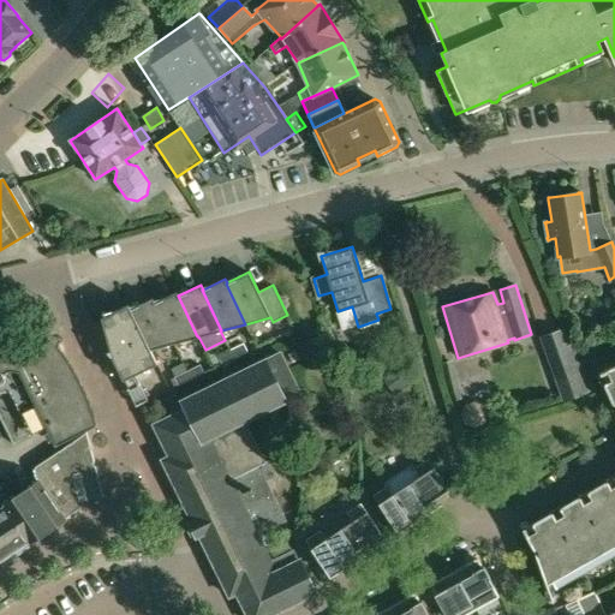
[(154,303),(173,344),(197,336),(178,296),(177,292),(154,303)]
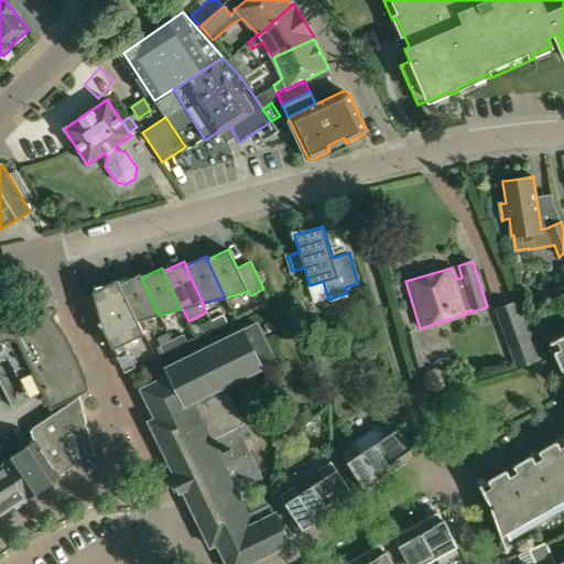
[(119,283),(118,283),(137,321),(138,321),(159,315),(141,278),(140,273),(119,283)]
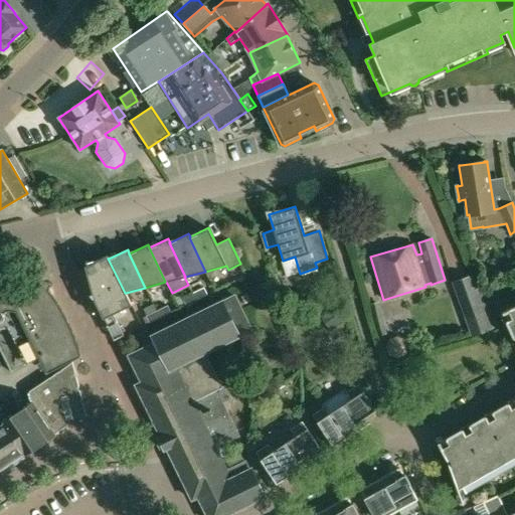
[(107,254),(84,266),(93,299),(113,340),(124,335),(113,313),(131,304),(126,293),(125,293),(108,259),(109,259),(107,254)]
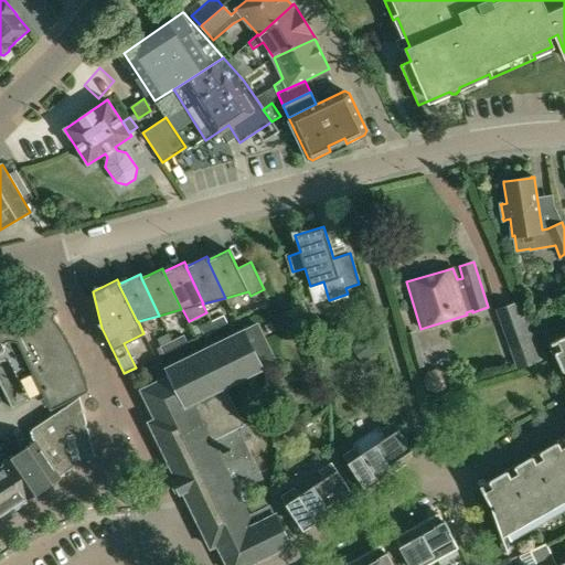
[(0,384),(12,408),(42,393),(46,401),(50,408),(88,390),(87,386),(87,384),(86,381),(85,379),(84,376),(83,373),(82,370),(82,368),(81,365),(80,362),(78,360),(77,358),(75,354),(74,352),(73,350),(72,347),(71,344),(70,342),(67,340),(66,337),(65,334),(64,332),(62,330),(61,328),(59,326),(57,323),(56,320),(54,318),(53,317),(55,309),(45,307),(44,307),(44,308),(44,309),(44,310),(43,311),(43,312),(42,313),(42,315),(41,316),(41,317),(40,317),(39,318),(39,319),(38,320),(36,321),(35,321),(35,322),(34,323),(33,323),(32,324),(31,324),(31,326),(30,326),(29,326),(28,327),(27,327),(25,328),(24,328),(23,328),(22,328),(21,329),(20,329),(19,329),(18,329),(17,329),(16,329),(14,329),(13,329),(12,328),(11,328),(10,328),(9,328),(8,328),(7,327),(6,327),(4,326),(3,326),(2,324),(1,324),(0,323),(0,384)]
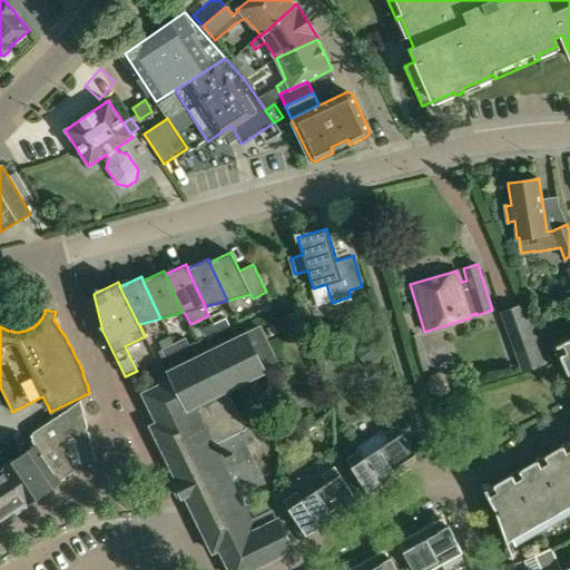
[(225,317),(213,323),(217,332),(229,326),(225,317)]
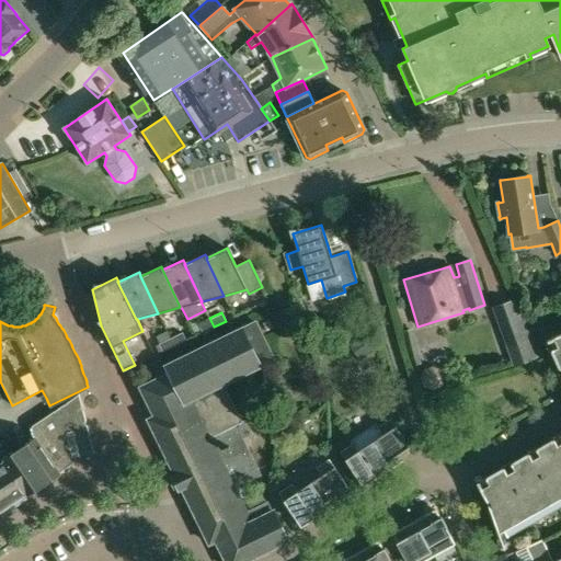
[(209,318),(199,322),(204,331),(214,327),(209,318)]
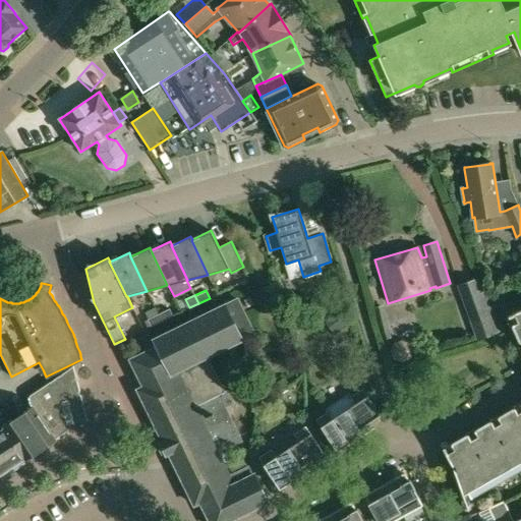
[(157,346),(129,359),(142,386),(136,389),(162,441),(160,442),(166,456),(168,454),(193,506),(200,503),(209,520),(230,520),(269,503),(254,475),(252,476),(248,467),(230,476),(218,452),(241,441),(225,408),(234,404),(227,391),(225,392),(215,372),(224,368),(217,353),(242,340),(242,339),(254,334),(237,299),(226,304),(225,303),(153,339),(157,346)]
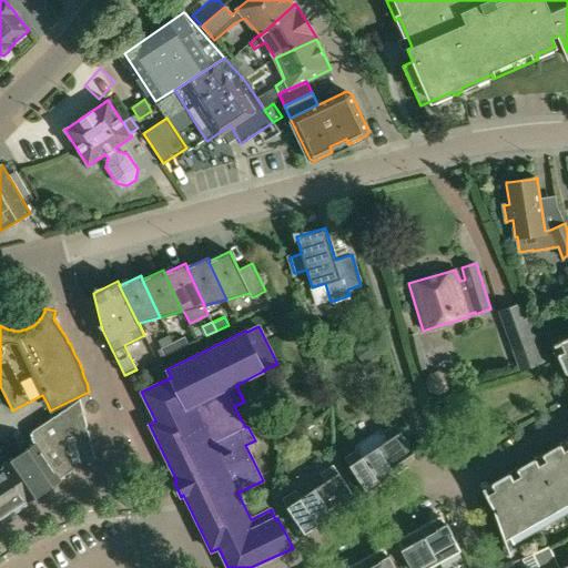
[(534,331),(508,341),(520,372),(541,363),(546,362),(534,331)]
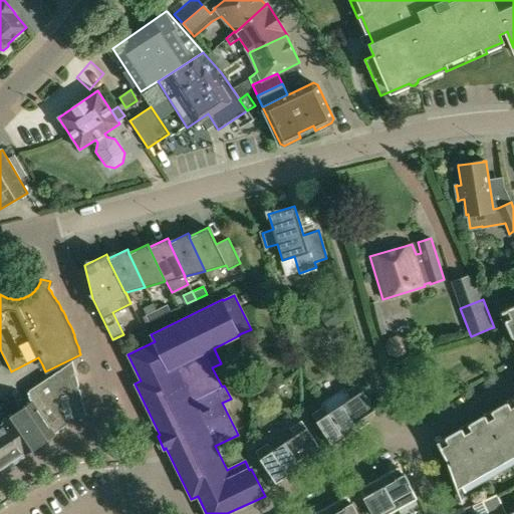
[(376,301),(369,303),(374,323),(378,334),(386,332),(382,321),(379,311),(378,311),(376,301)]
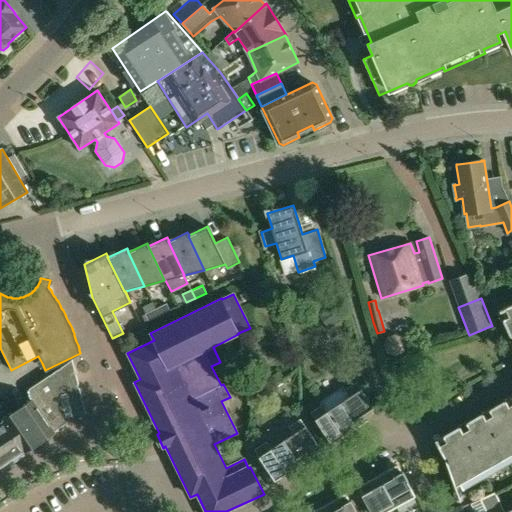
[(164,303),(155,307),(159,316),(168,311),(164,303)]
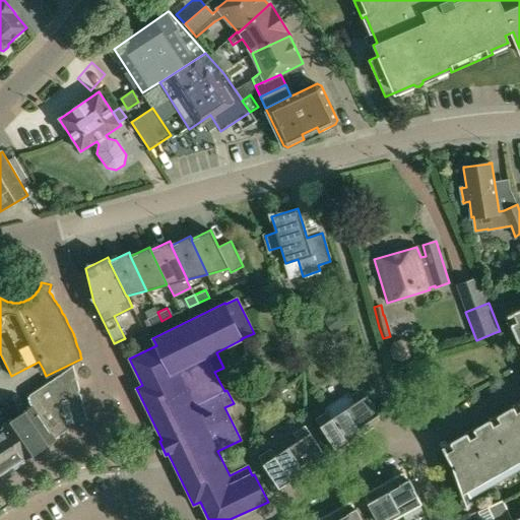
[(340,308),(324,320),(335,335),(351,323),(340,308)]
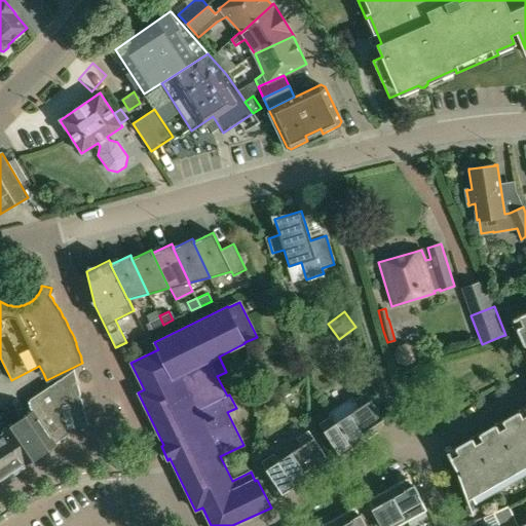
[(525,409),(448,454),(456,470),(467,500),(473,497),(476,502),(525,474),(525,312),(514,318),(525,344),(525,409)]
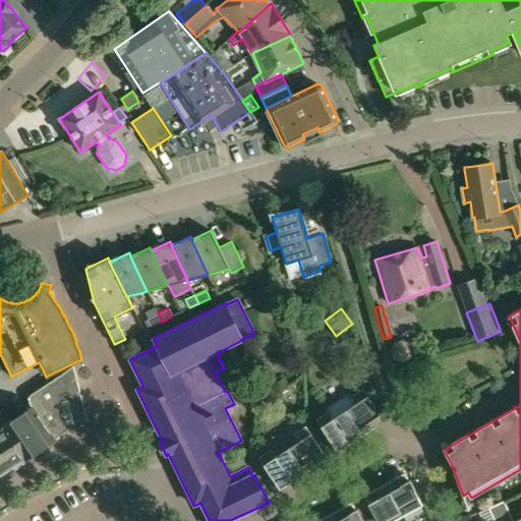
[(158,312),(146,319),(150,327),(162,322),(158,312)]
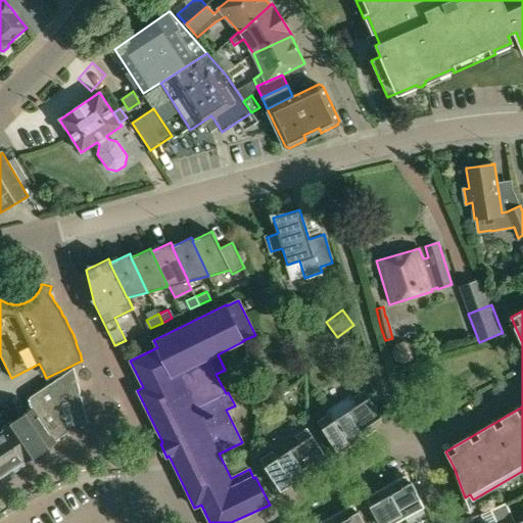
[(73,368),(29,397),(32,406),(33,408),(56,440),(69,431),(67,427),(81,423),(87,419),(73,368)]
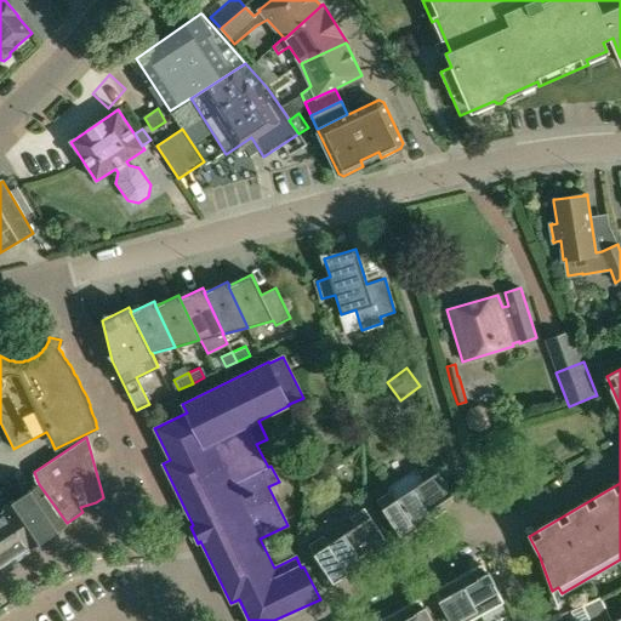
[(391,490),(376,500),(398,533),(454,495),(449,486),(440,457),(417,473),(423,482),(397,499),(391,490)]
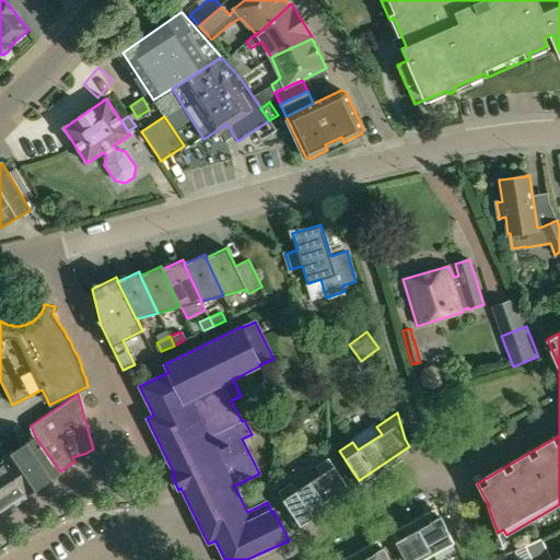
[(19,448),(0,459),(0,485),(12,503),(42,483),(60,471),(35,436),(19,448)]
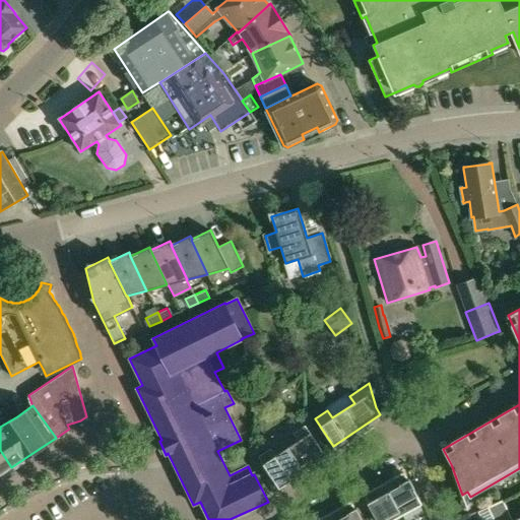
[(270,448),(258,456),(276,483),(323,452),(305,426),(293,434),(298,441),(275,455),(270,448)]
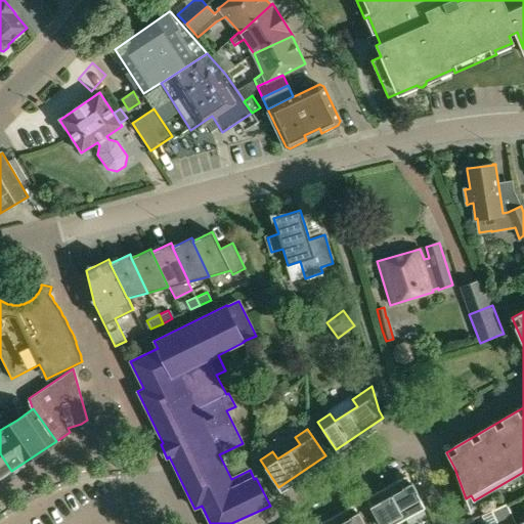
[(0,478),(11,471),(0,453),(0,478)]
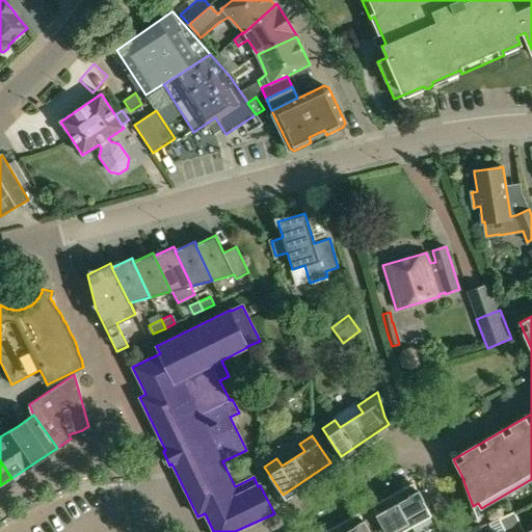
[(413,482),(393,494),(411,527),(431,515),(413,482)]
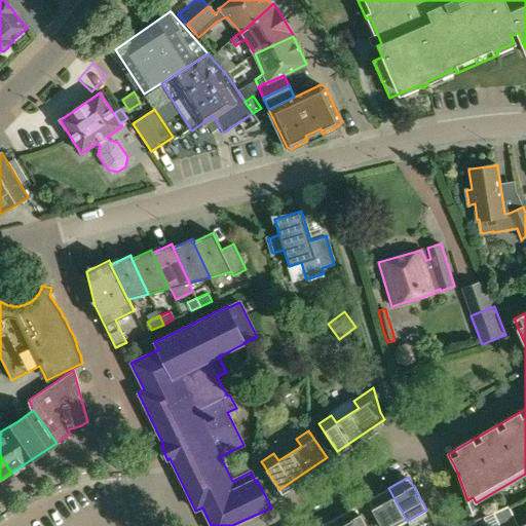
[(388,488),(368,499),(382,525),(397,525),(407,521),(388,488)]
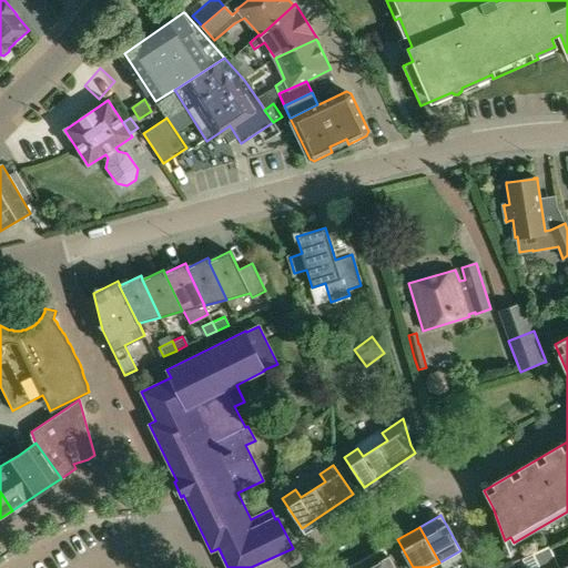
[(538,567),(559,567),(549,546),(533,554),(538,567)]
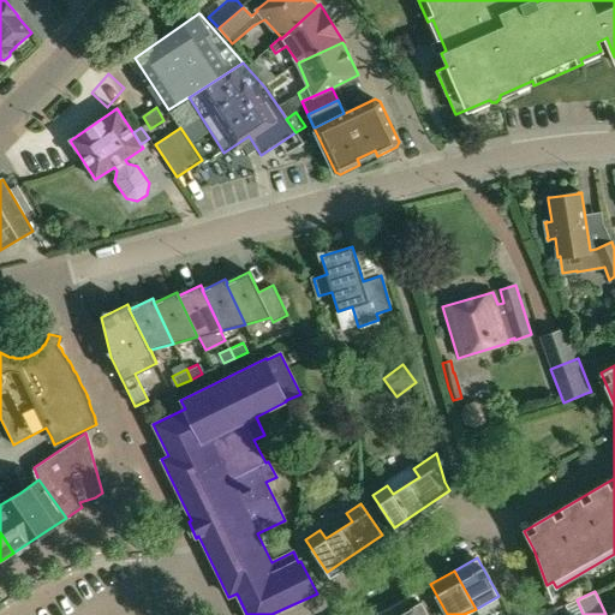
[(428,614),(415,592),(392,604),(396,614),(428,614)]
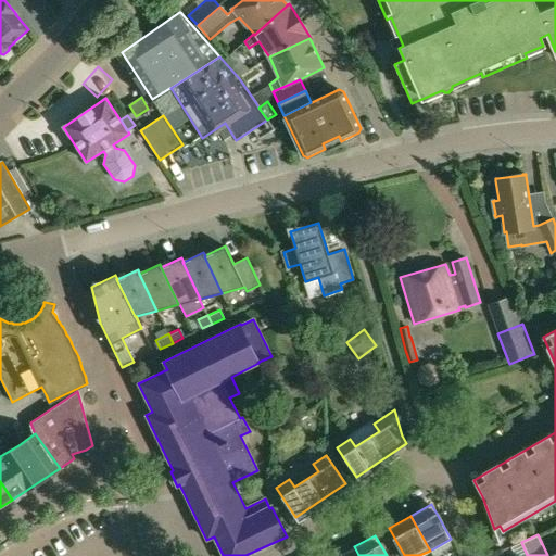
[(358,555),(354,546),(337,555),(358,555)]
